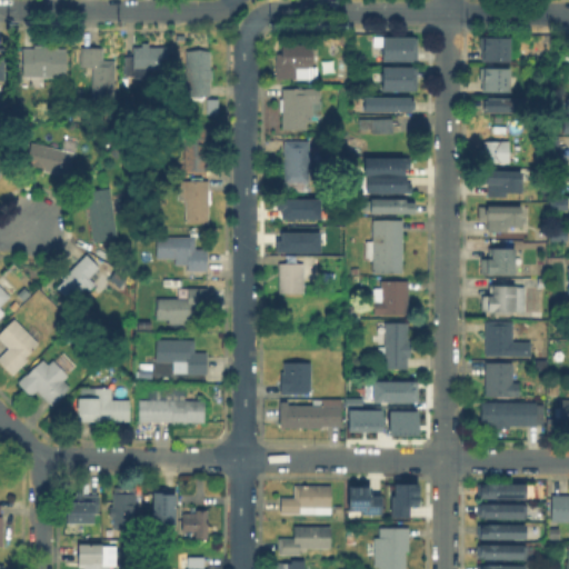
[(382,60),(382,38),(419,38),(419,61),(382,60)]
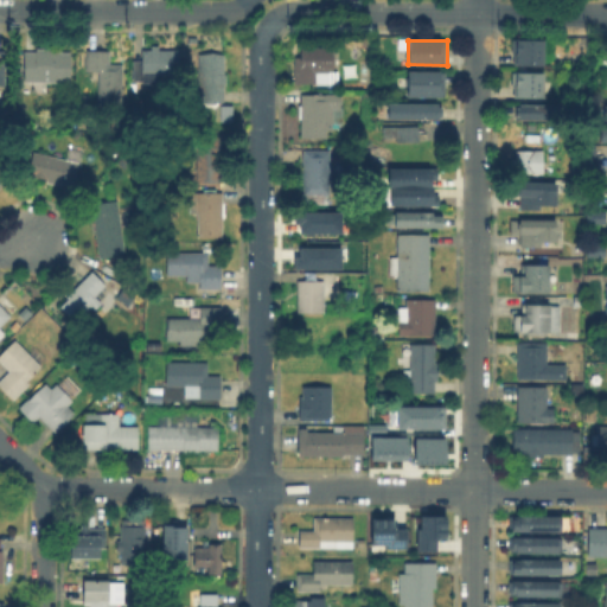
[(512,68),(512,42),(544,42),(544,68),(512,68)]
